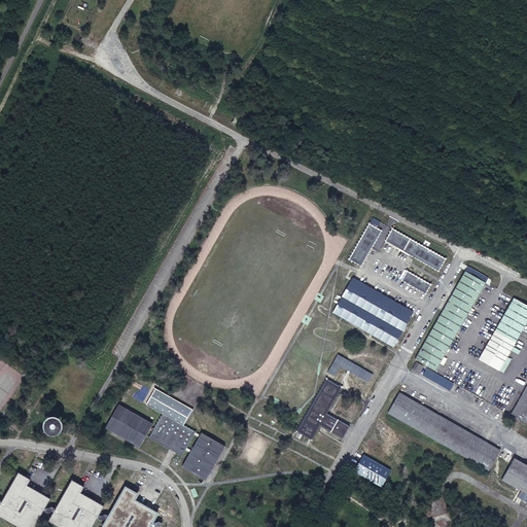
[(369,231),(360,226),(340,265),(348,270),(369,231)]
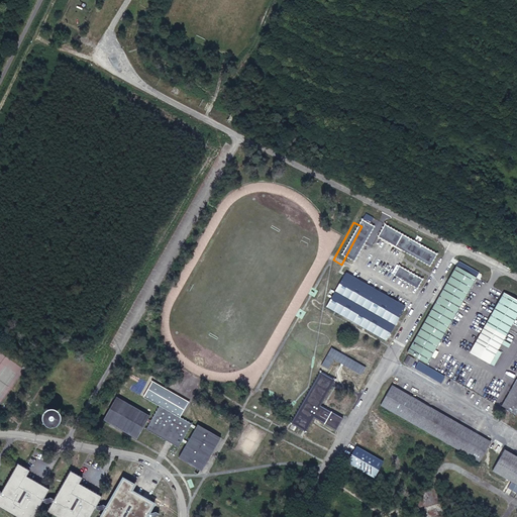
[(431,253),(379,225),(374,235),(426,264),(431,253)]
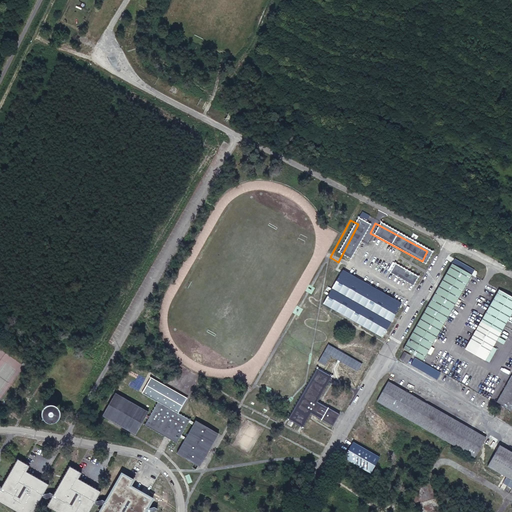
[(414,275),(393,264),(389,272),(410,282),(414,275)]
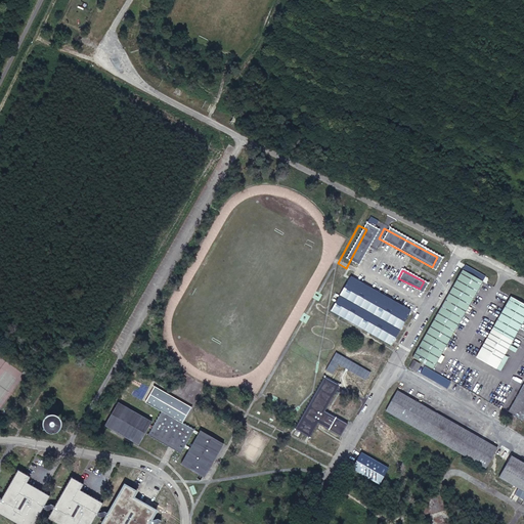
[(480,285),(460,273),(413,362),(416,363),(411,370),(418,374),(421,366),(433,373),(480,285)]
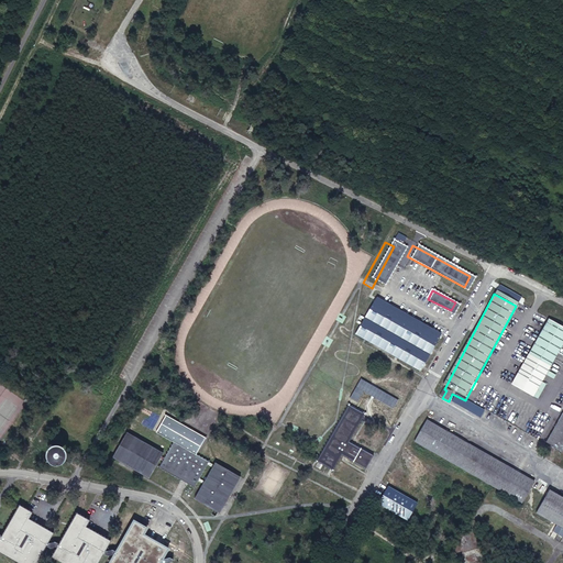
[(435,337),(367,300),(350,334),(417,371),(435,337)]
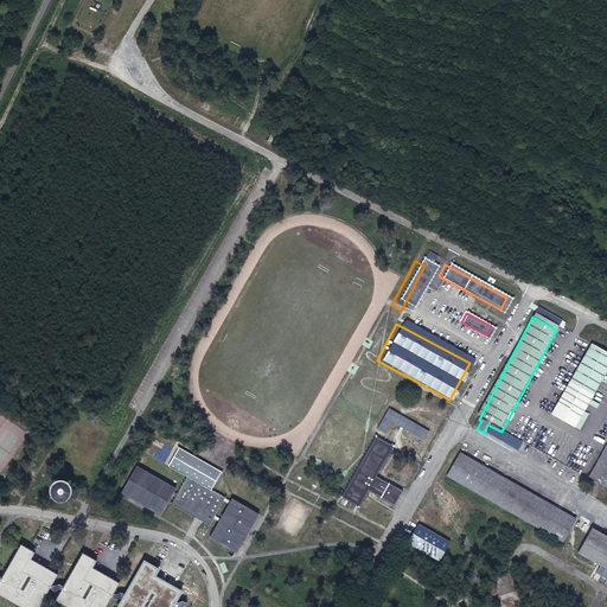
[(606,362),(606,357),(586,346),(548,416),(572,429),(606,362)]
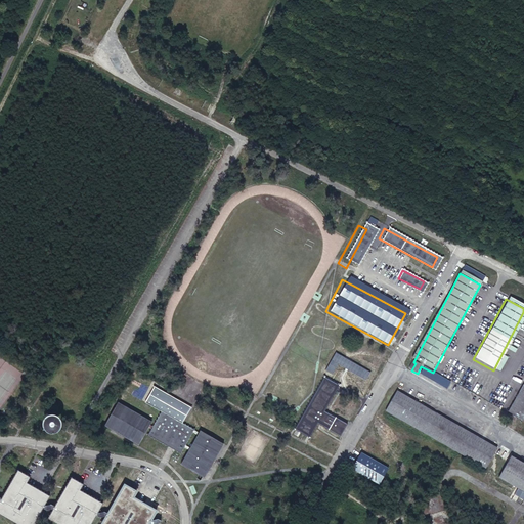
[(462,377),(459,385),(476,392),(479,384),(462,377)]
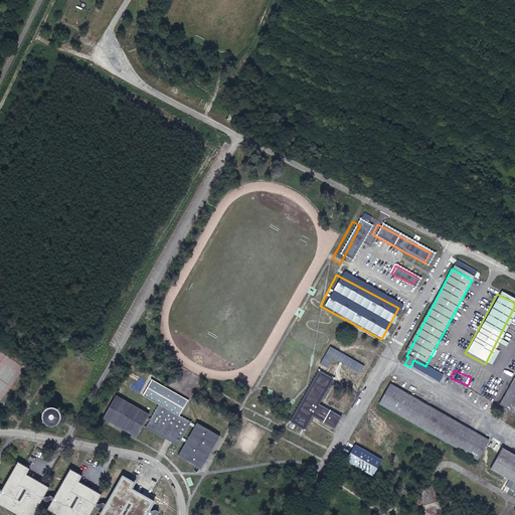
[(327,386),(315,380),(289,428),(302,436),(310,421),(331,434),(336,424),(314,412),(327,386)]
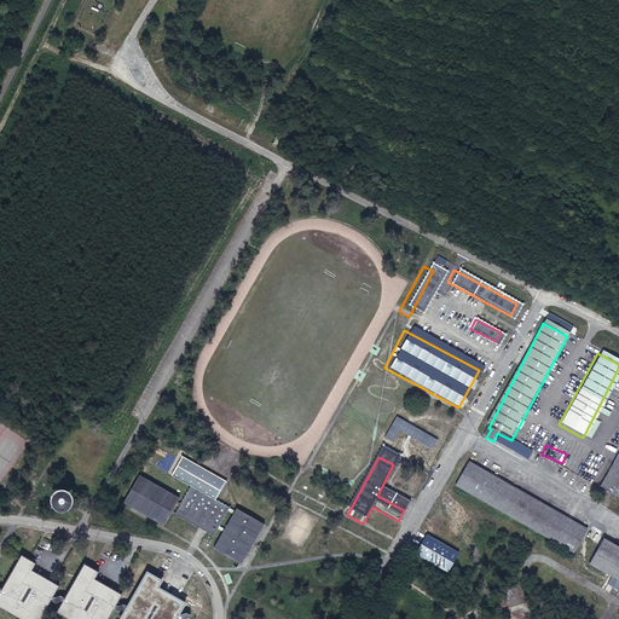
[(618,458),(602,491),(618,499),(618,458)]
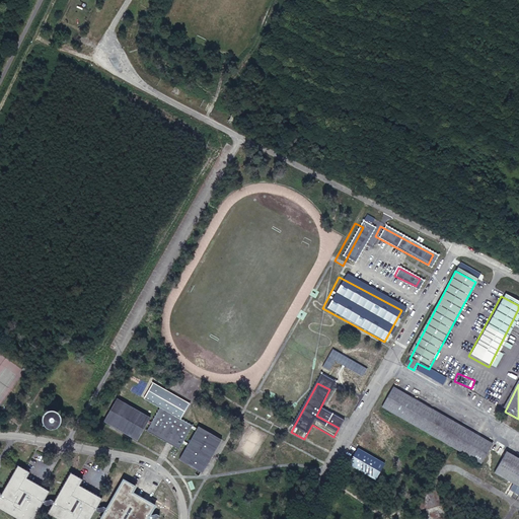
[(191,406),(151,386),(143,402),(161,412),(153,426),(145,422),(146,421),(116,405),(105,424),(136,441),(143,426),(151,430),(149,434),(179,450),(193,424),(183,419),(191,406)]
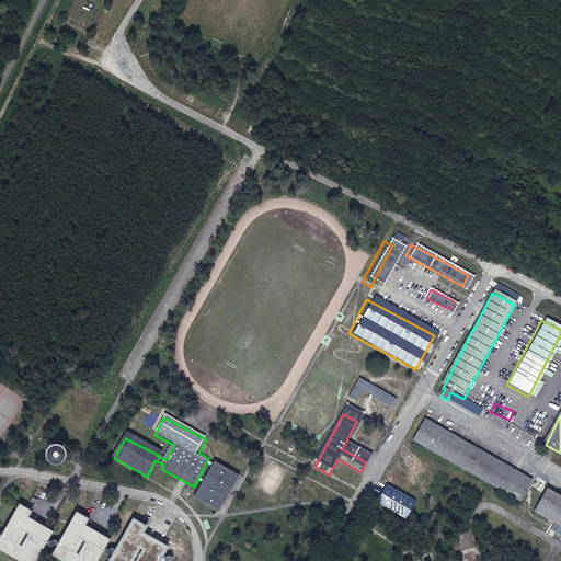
[(528,487),(422,428),(411,448),(517,506),(528,487)]
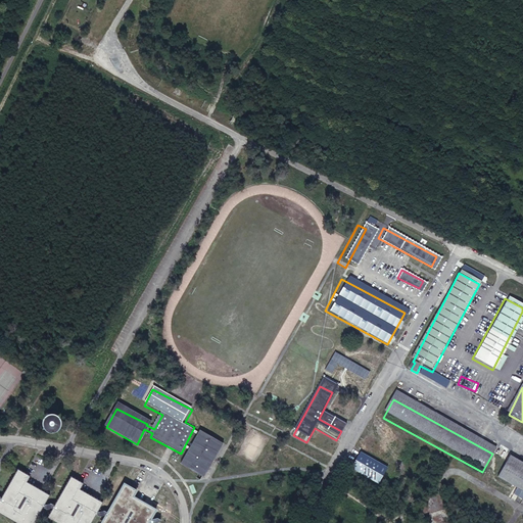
[(60,425),(60,422),(59,419),(58,417),(56,415),(53,414),(50,414),(47,414),(44,416),(42,420),(41,423),(42,426),(44,429),(47,431),(50,432),(54,432),(57,430),(59,427),(60,425)]
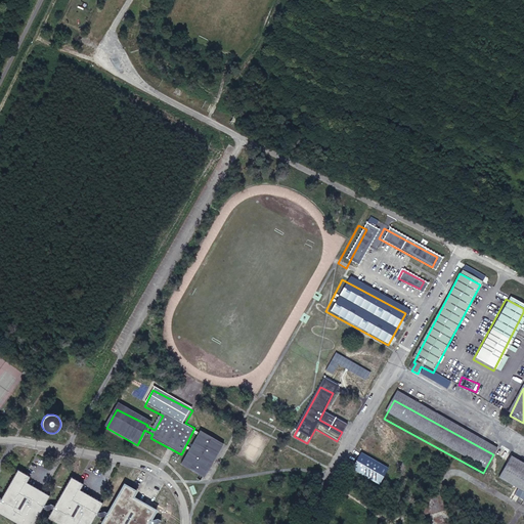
[(221,445),(201,435),(183,468),(204,479),(221,445)]
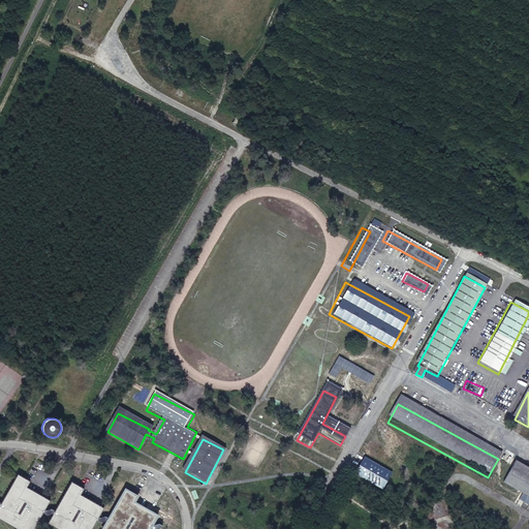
[(391,477),(365,463),(358,475),(383,491),(391,477)]
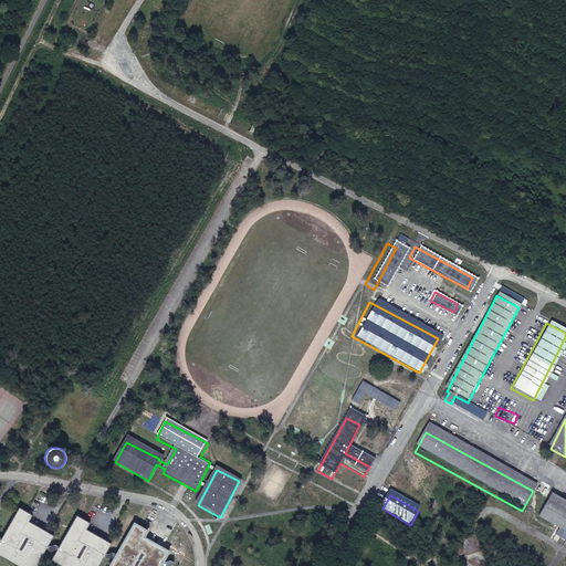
[(565,507),(552,501),(541,521),(565,534),(565,507)]
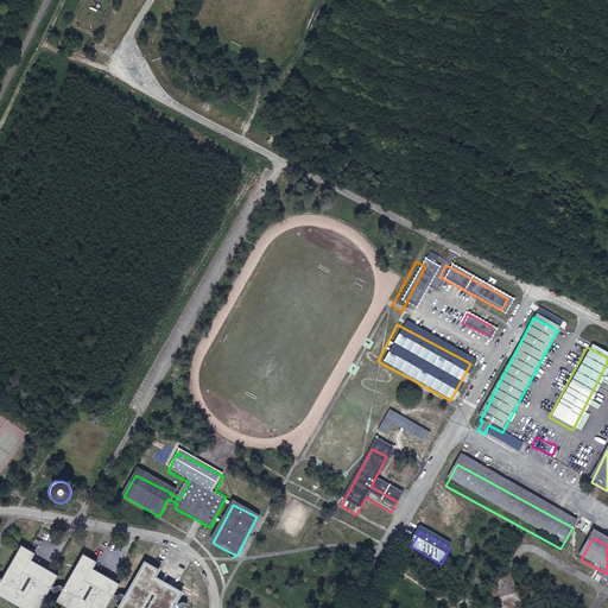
[(171,607),(172,606),(176,607),(187,607),(188,602),(175,600),(178,593),(152,578),(154,574),(141,567),(126,595),(112,593),(115,586),(90,571),(94,565),(80,558),(65,586),(49,584),(54,575),(30,562),(32,557),(18,549),(2,580),(0,578),(0,599),(17,607),(35,607),(44,593),(61,594),(56,605),(62,607),(103,607),(108,600),(124,601),(119,607),(171,607)]
